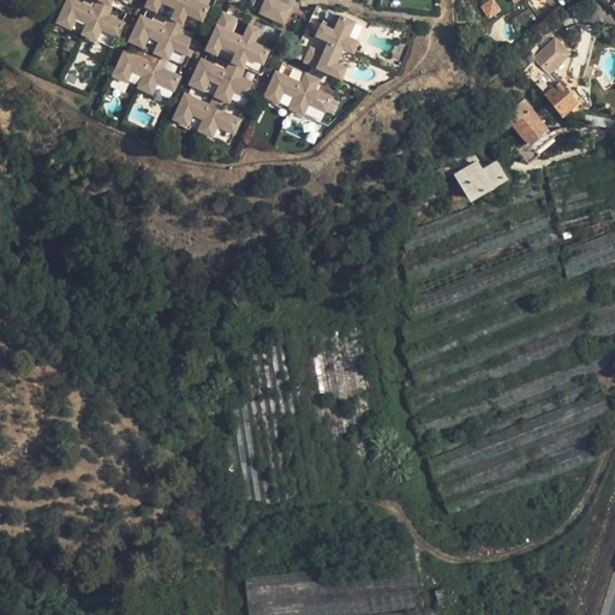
[(115,0),(115,3),(111,13),(120,17),(121,18),(126,7),(142,16),(148,1),(145,0),(115,0)]
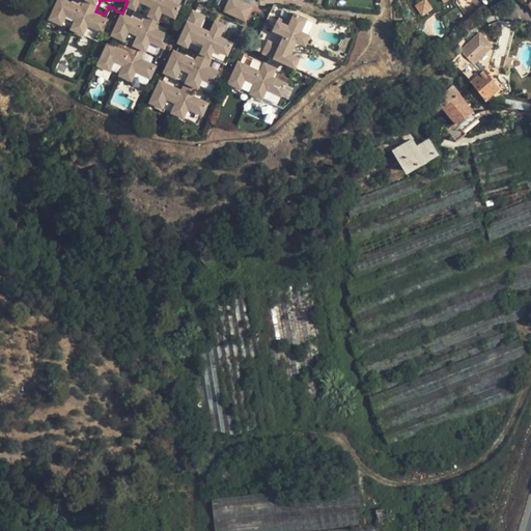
[(142,0),(136,17),(145,21),(149,12),(162,19),(167,5),(156,0),(142,0)]
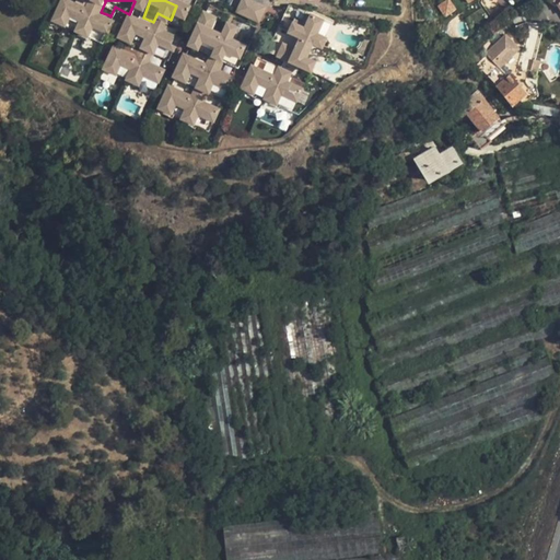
[(171,20),(166,28),(176,33),(177,33),(182,24),(195,31),(201,18),(187,11),(193,0),(178,0),(176,6),(171,20)]
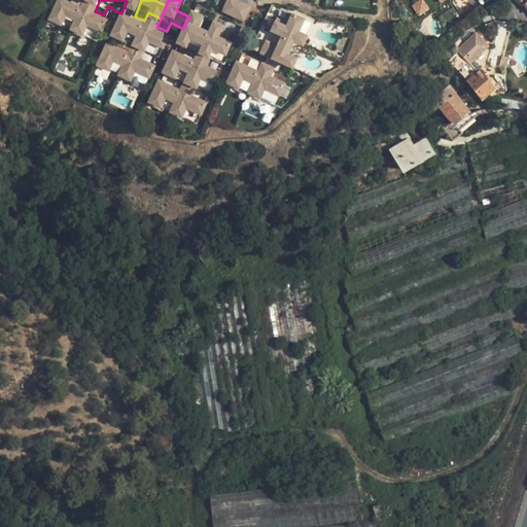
[(239,0),(227,0),(223,10),(244,20),(251,5),(239,0)]
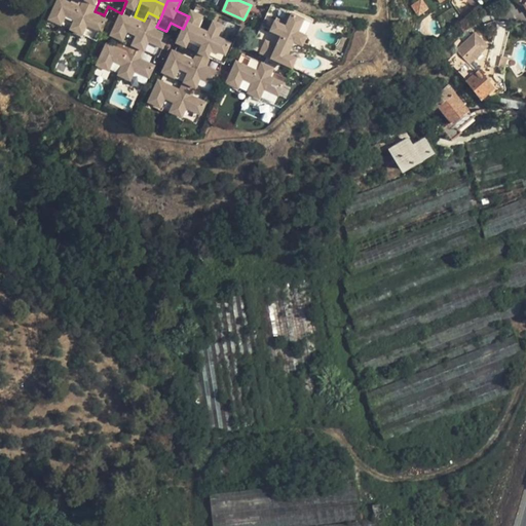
[(439,0),(441,2),(443,14),(452,6),(450,3),(449,0),(439,0)]
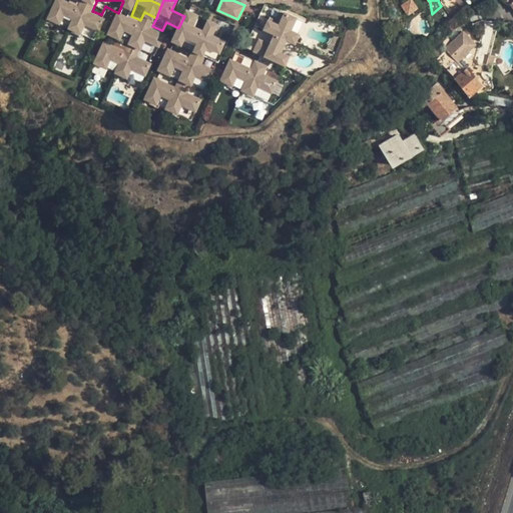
[(66,10),(56,30),(66,35),(70,25),(83,31),(88,20),(66,10)]
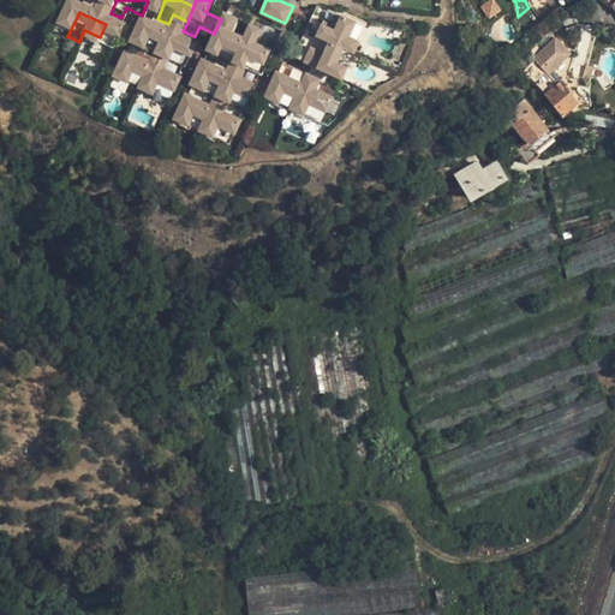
[(100,37),(94,48),(105,53),(109,42),(129,51),(136,36),(115,28),(120,17),(111,13),(106,24),(100,37)]
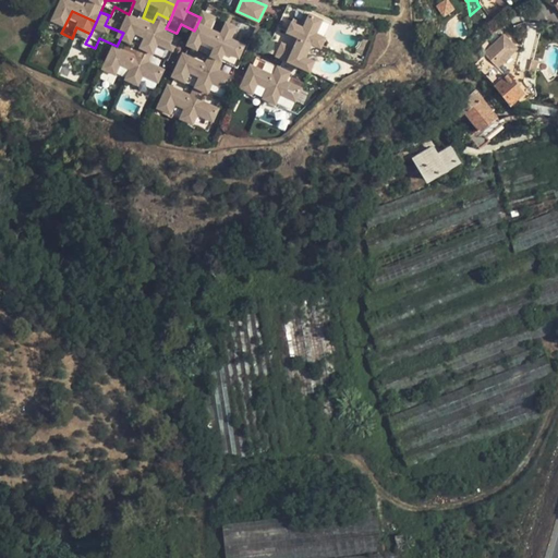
[(292,20),(288,31),(300,36),(313,41),(322,46),(326,36),(317,31),(324,19),(311,12),(304,25),(292,20)]
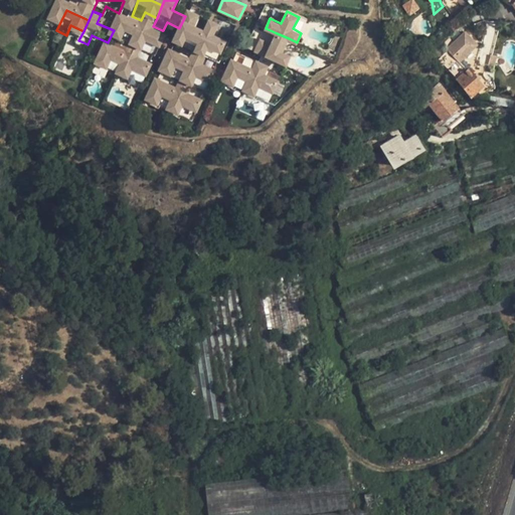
[(198,19),(184,50),(194,54),(197,46),(210,52),(215,39),(203,34),(208,23),(198,19)]
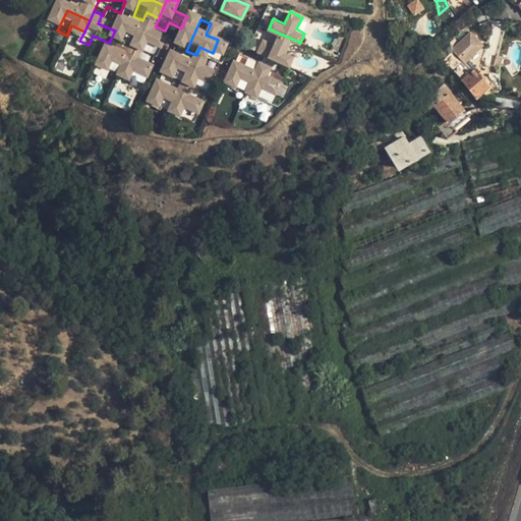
[(129,24),(120,47),(129,51),(133,42),(146,47),(152,35),(129,24)]
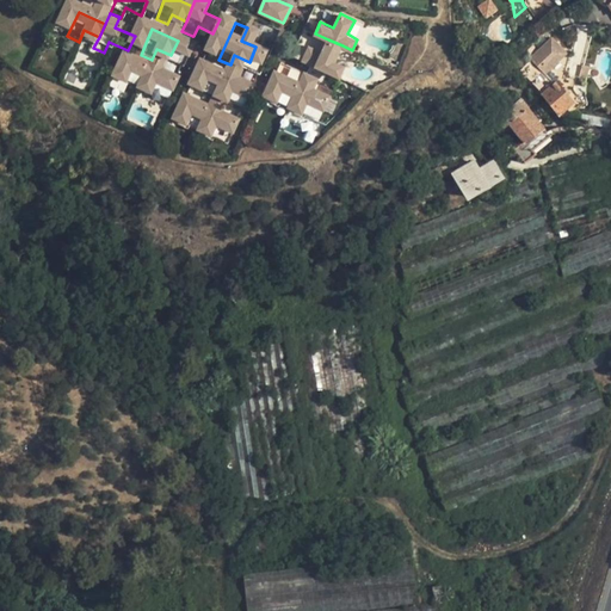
[(171,55),(166,67),(176,71),(181,60),(202,69),(208,55),(187,45),(192,36),(181,31),(178,41),(171,55)]
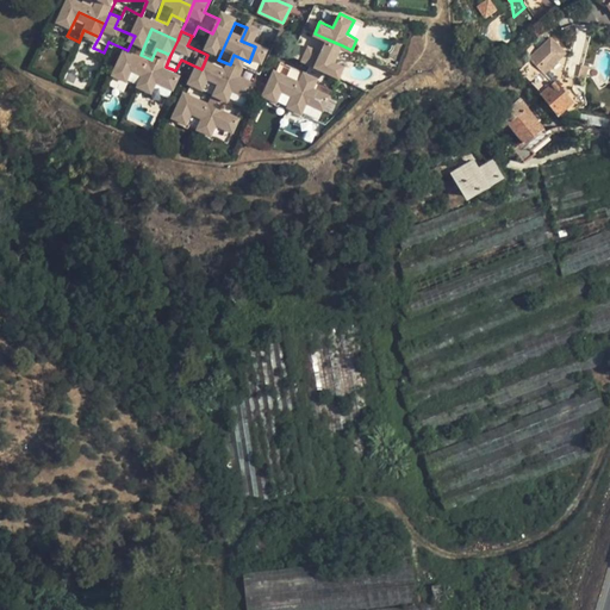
[(249,62),(244,72),(254,76),(256,76),(260,67),(275,73),(281,60),(267,53),(272,39),(261,35),(255,47),(249,62)]
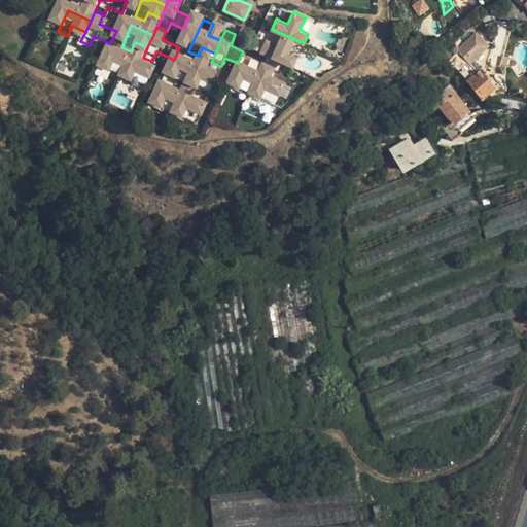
[(266,42),(260,51),(293,66),(297,56),(289,53),(295,39),(283,34),(277,47),(266,42)]
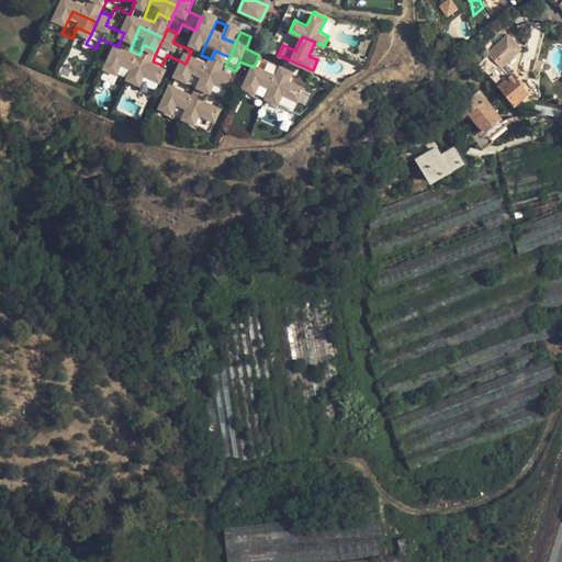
[(496,37),(479,62),(491,69),(507,45),(496,37)]
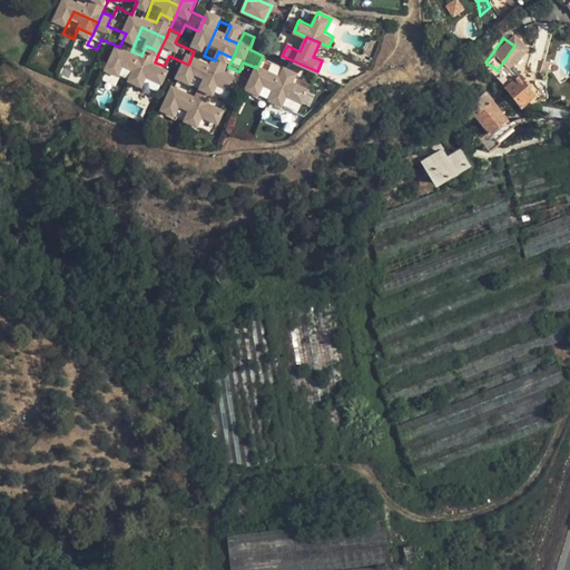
[(550,61),(543,59),(540,70),(548,71),(550,61)]
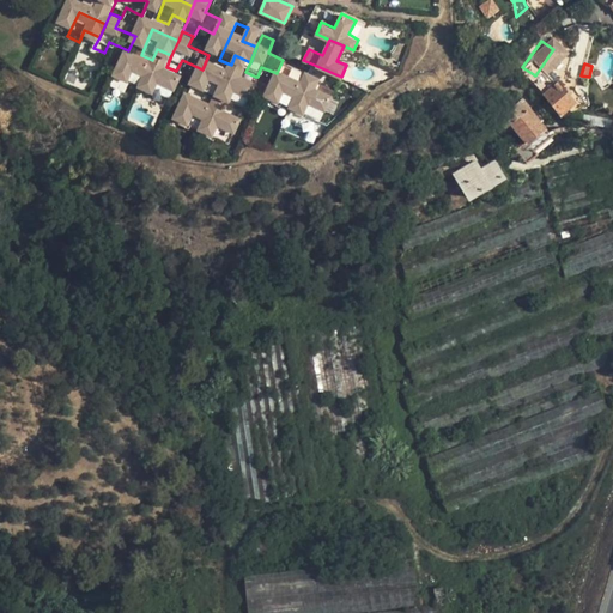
[(135,65),(125,90),(135,95),(140,85),(156,92),(162,78),(135,65)]
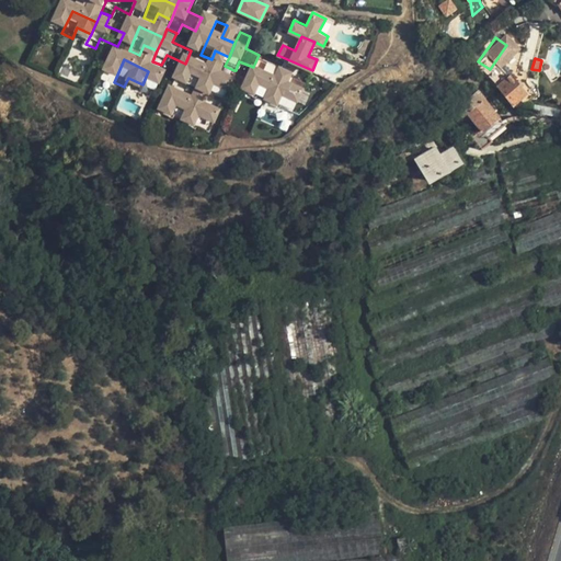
[(142,84),(138,92),(147,96),(151,88),(170,96),(175,83),(157,75),(161,65),(152,61),(148,71),(142,84)]
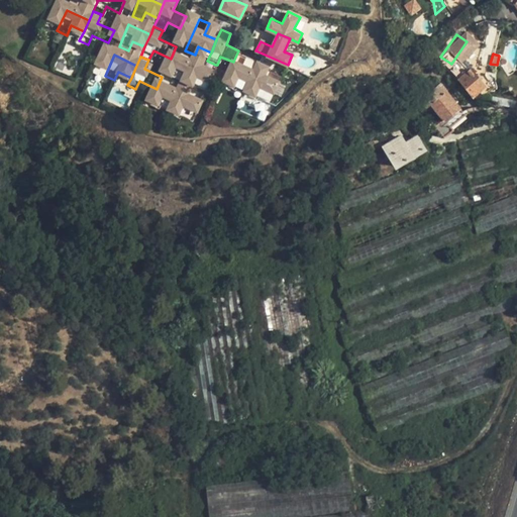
[(181,61),(171,81),(181,85),(185,76),(197,82),(203,70),(181,61)]
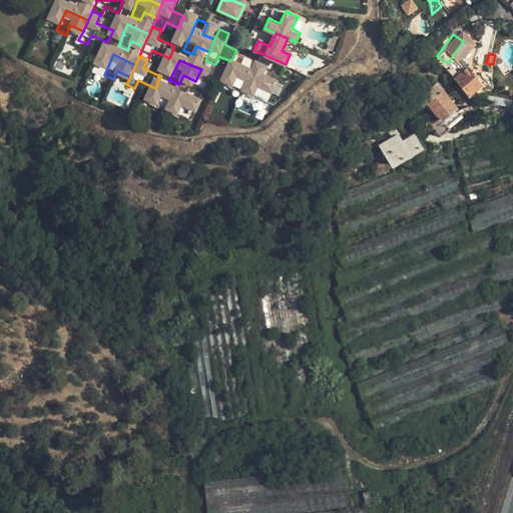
[(195,81),(191,90),(200,94),(204,85),(221,92),(226,81),(209,72),(213,64),(205,60),(201,69),(195,81)]
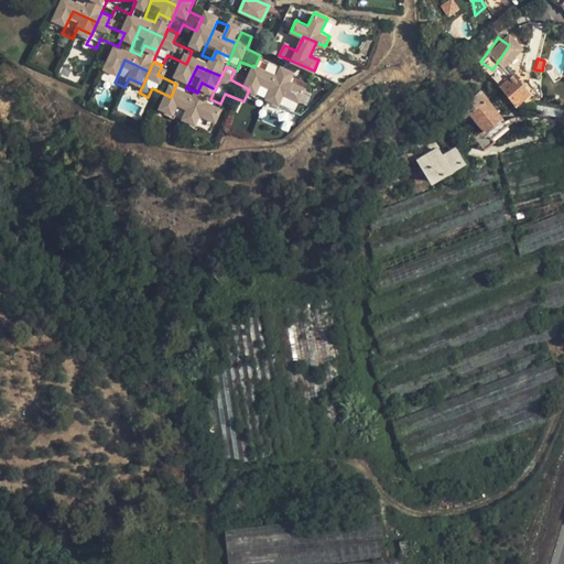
[(267,73),(257,96),(268,100),(272,90),(284,96),(290,83),(267,73)]
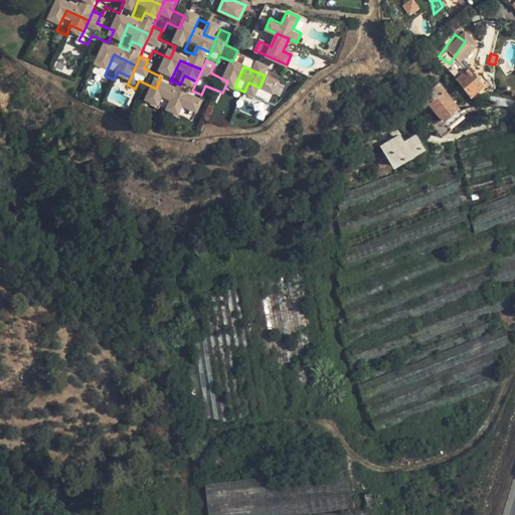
[(469,66),(456,77),(471,96),(484,84),(478,77),(469,66)]
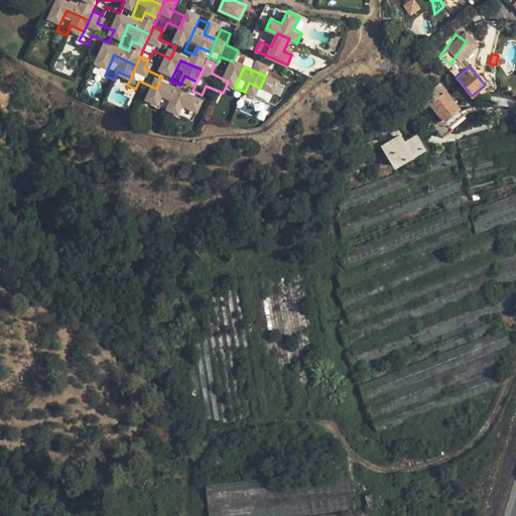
[(260,88),(256,97),(265,102),(270,92),(287,100),(292,88),(275,80),(278,73),(269,69),(265,76),(260,88)]
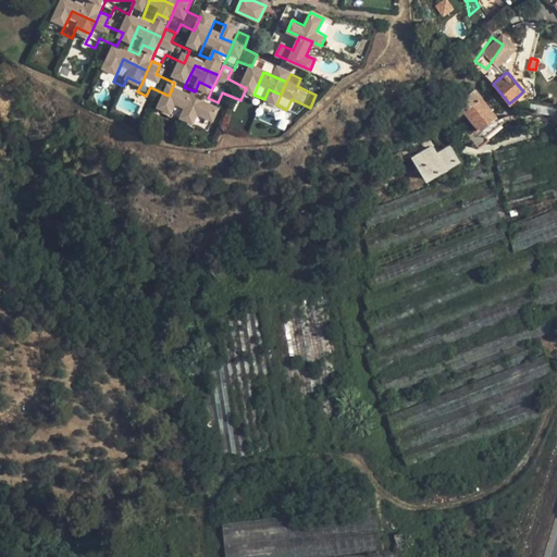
[(522,81),(517,84),(523,91),(509,103),(510,106),(522,102),(533,94),(522,81)]
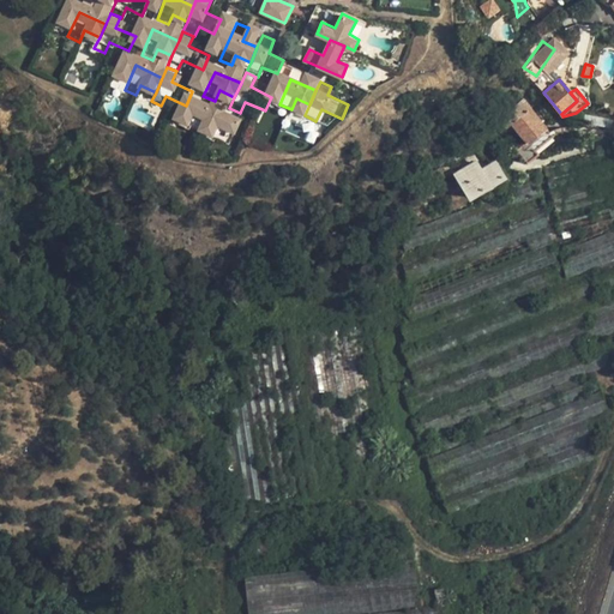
[(521,151),(528,161),(536,154),(533,149),(553,134),(523,98),(499,118),(506,128),(511,125),(528,146),(521,151)]
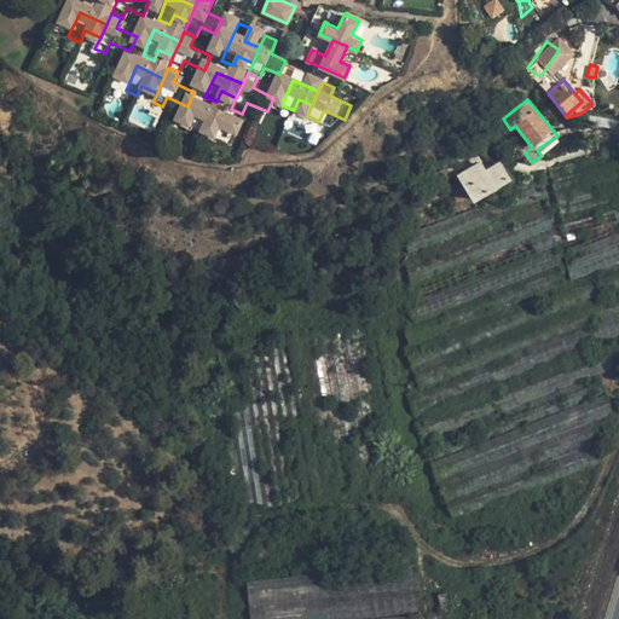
[(200,109),(187,133),(200,138),(204,127),(219,134),(226,120),(200,109)]
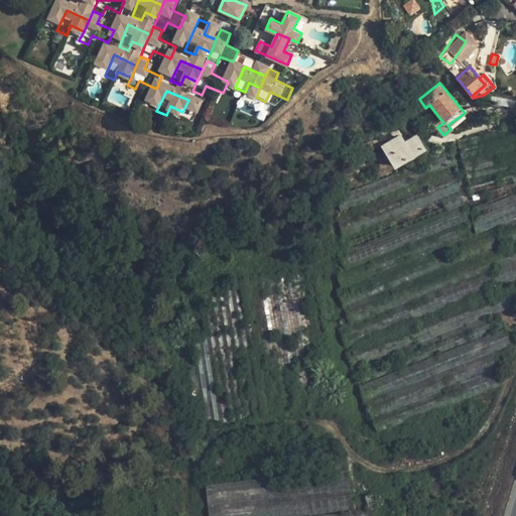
[(182,112),(178,120),(187,124),(191,115),(209,123),(214,111),(198,103),(202,95),(192,91),(188,100),(182,112)]
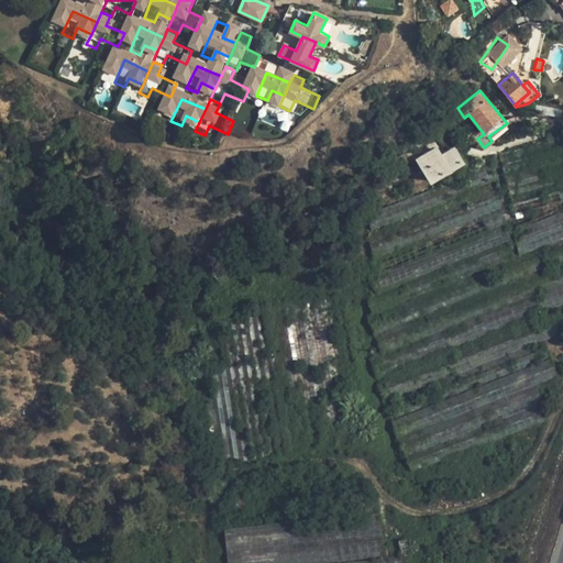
[(419,158),(431,180),(462,163),(454,148),(441,156),(437,148),(419,158)]
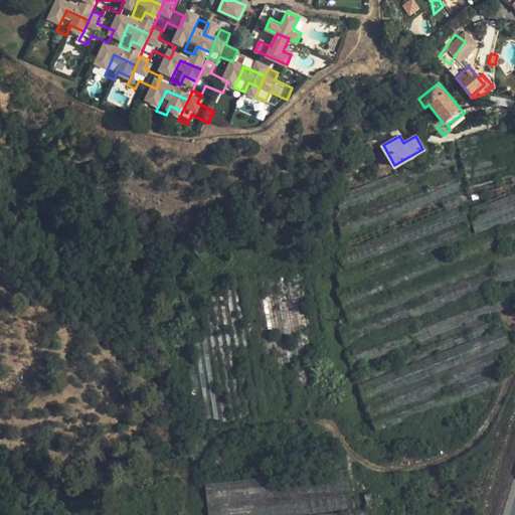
[(206,483),(209,514),(291,514),(352,509),(348,468),(206,483)]
